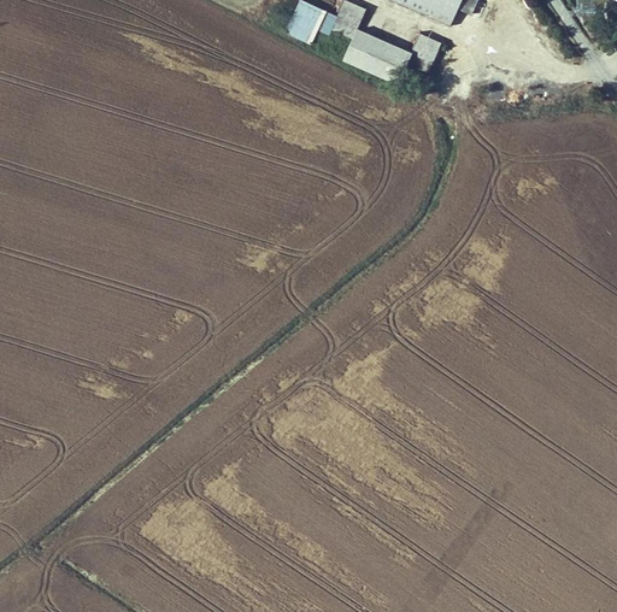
[(327,11),(303,0),(300,0),(285,33),(311,45),(327,11)]
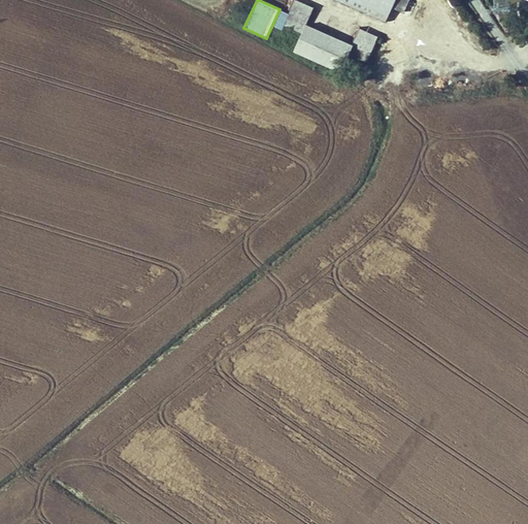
[(304,25),(312,8),(297,0),(295,0),(284,23),(301,32),(304,25)]
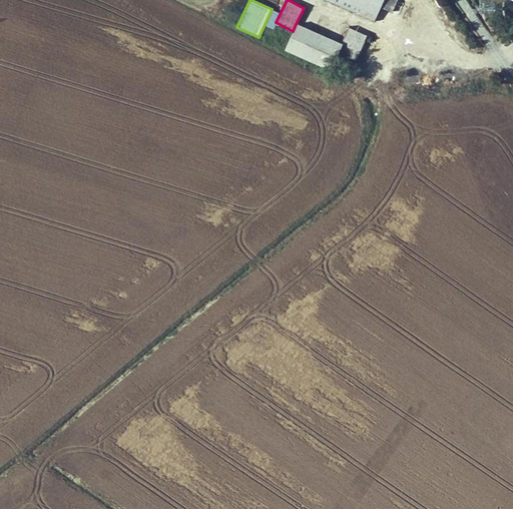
[(326,0),(373,22),(379,10),(391,15),(398,1),(396,0),(326,0)]
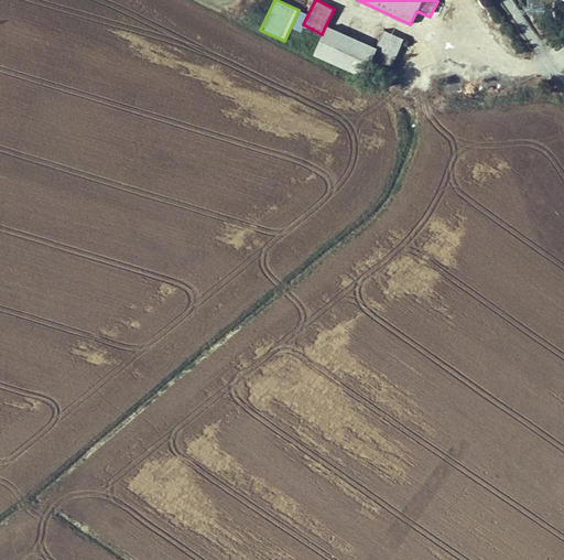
[(325,27),(322,34),(313,54),(362,76),(375,50),(325,27)]
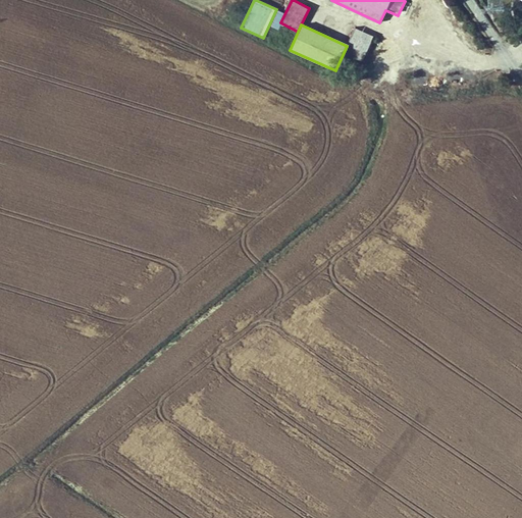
[(360,61),(372,36),(356,29),(345,54),(360,61)]
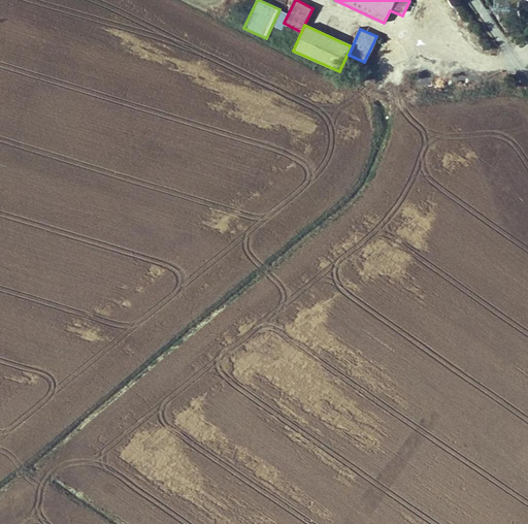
All buildings are outlined.
